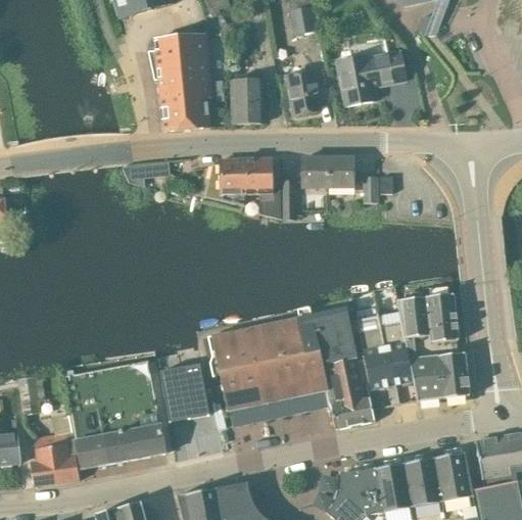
[(116,0),(122,17),(176,2),(175,0),(116,0)]
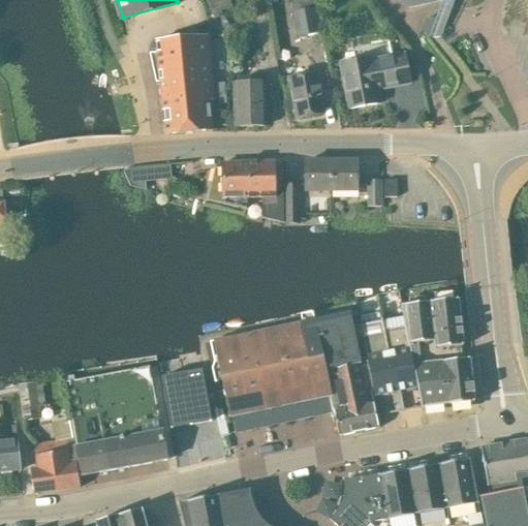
[(292,0),(294,9),(299,35),(320,31),(316,5),(315,0),(292,0)]
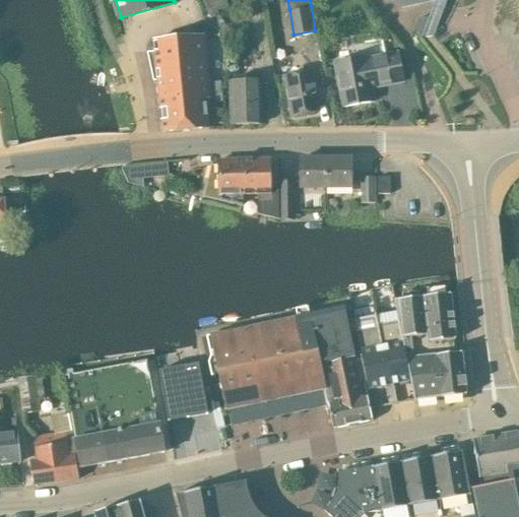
[(154,39),(164,130),(209,126),(206,97),(211,95),(205,34),(154,39)]
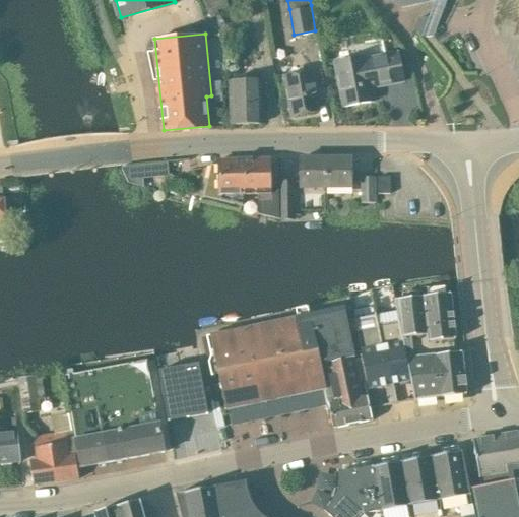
[(398,50),(367,56),(367,55),(335,61),(343,105),(375,99),(373,86),(404,80),(398,50)]
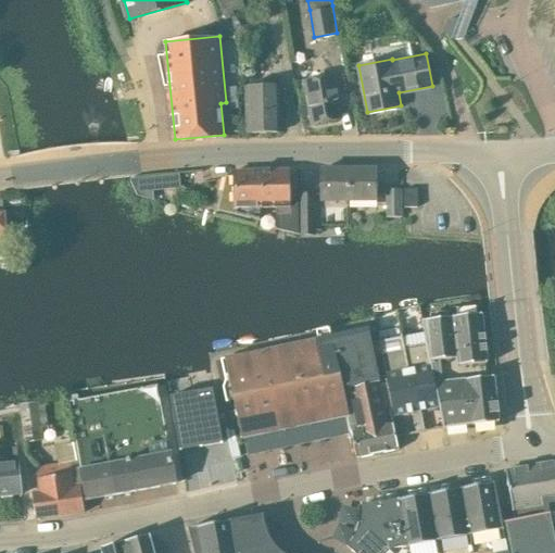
[(313,122),(342,116),(333,74),(305,79),(313,122)]
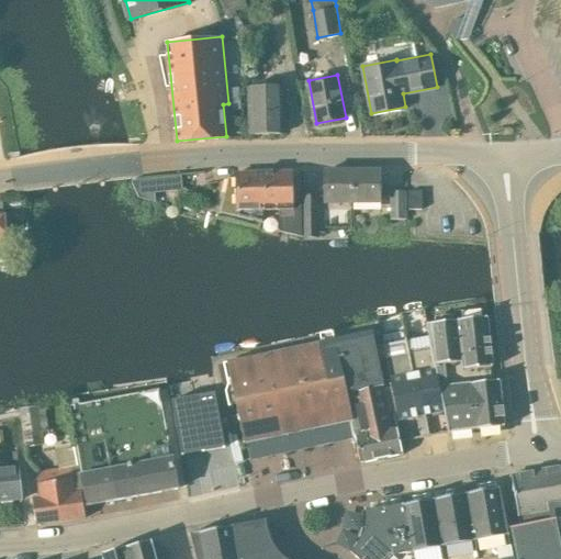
[(232,87),(233,98),(242,97),(240,86),(232,87)]
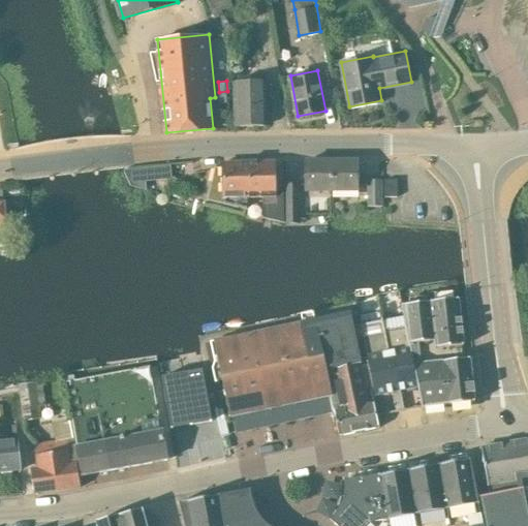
[(266,81),(235,82),(236,125),(267,124),(266,81)]
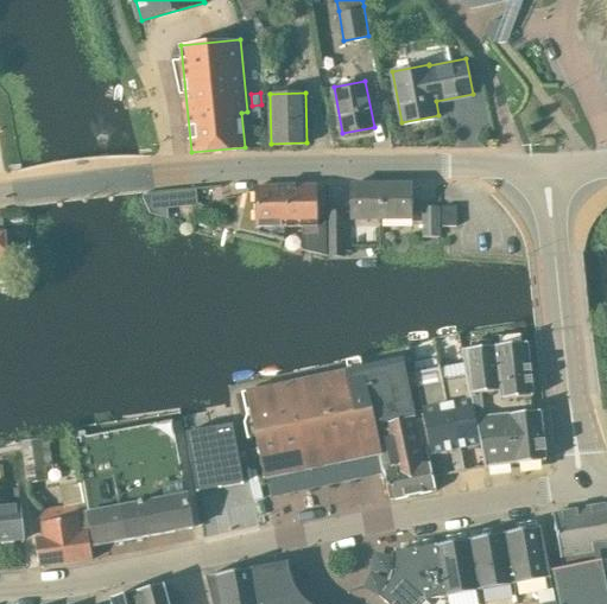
[(263,116),(261,105),(252,106),(253,118),(263,116)]
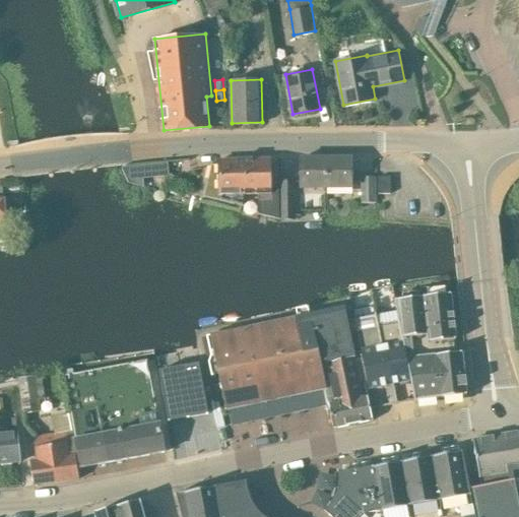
[(327,187),(327,155),(302,155),(302,187),(327,187)]
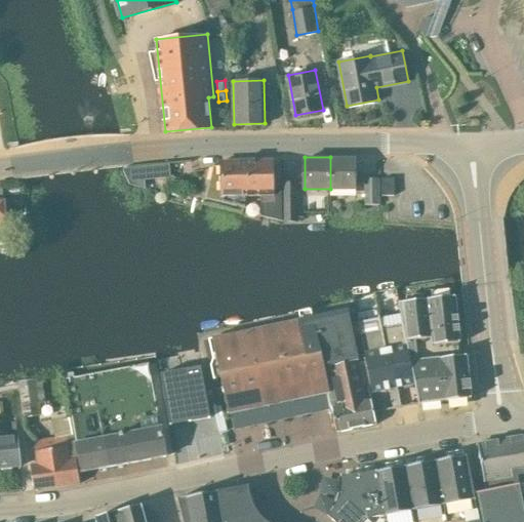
[(355,157),(330,157),(330,189),(356,189),(355,157)]
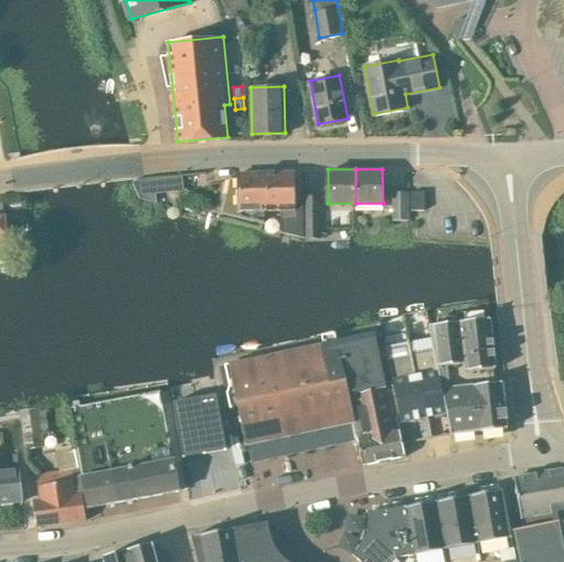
[(267,209),(266,171),(238,171),(238,180),(231,178),(227,192),(232,193),(227,212),(263,220),(266,209),(267,209)]
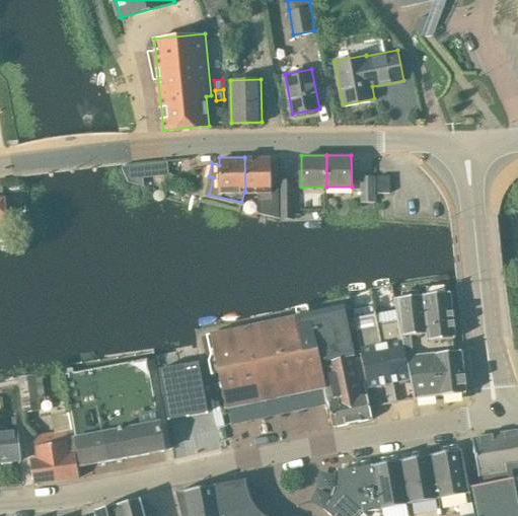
[(270,157),(244,157),(245,192),(259,192),(259,212),(279,213),(279,203),(279,188),(270,188),(270,157)]
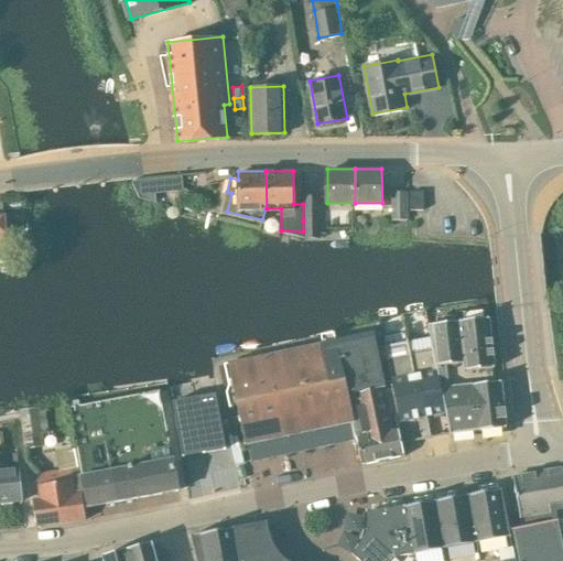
[(393,190),(393,218),(408,218),(408,190),(393,190)]
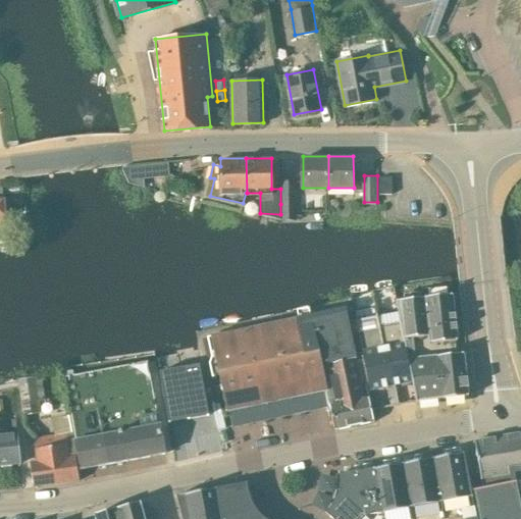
[(380,175),(380,193),(393,193),(393,175),(380,175)]
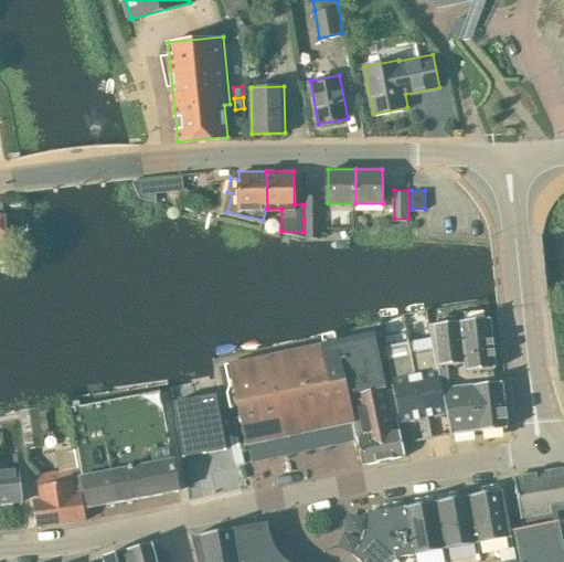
[(304,193),(304,204),(304,221),(322,221),(321,194),(304,193)]
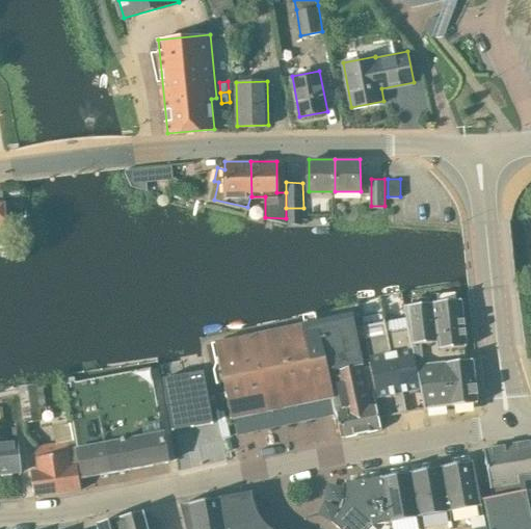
[(0,223),(7,223),(6,220),(9,217),(8,212),(5,210),(4,201),(3,200),(2,189),(0,189),(0,223)]
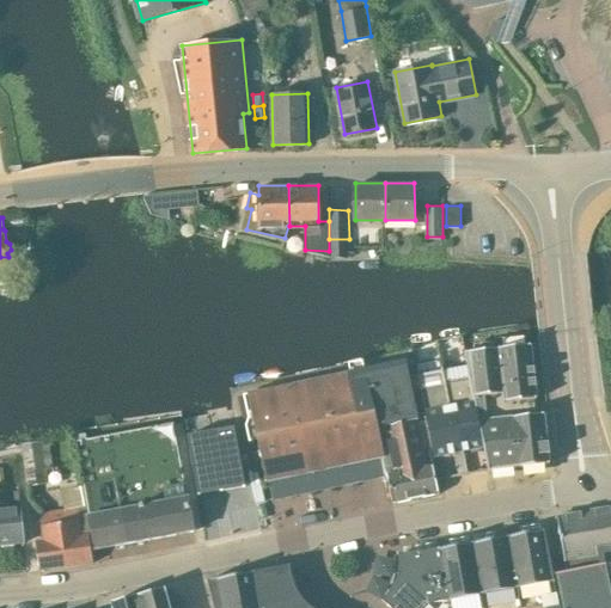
[(498,347),(465,350),(471,379),(468,380),(481,444),(483,444),(488,466),(484,467),(486,468),(488,467),(494,467),(518,465),(550,461),(544,411),(536,412),(535,397),(537,397),(531,342),(498,345),(498,347)]
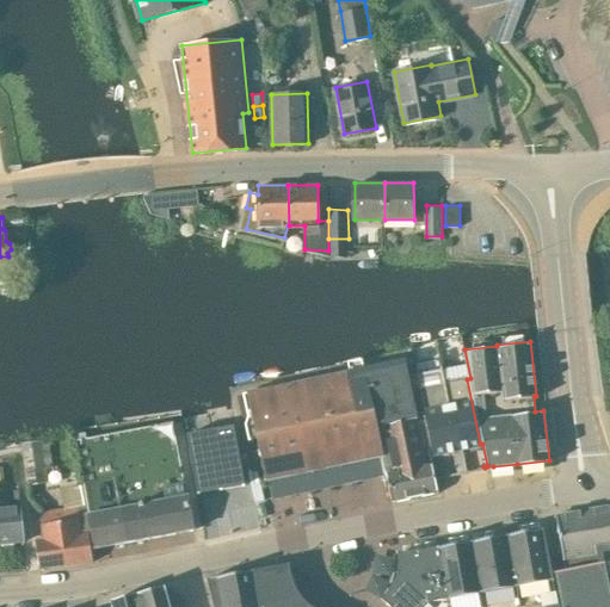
[(405,357),(248,390),(267,478),(383,454),(393,500),(437,490),(431,462),(427,462),(418,415),(405,357)]
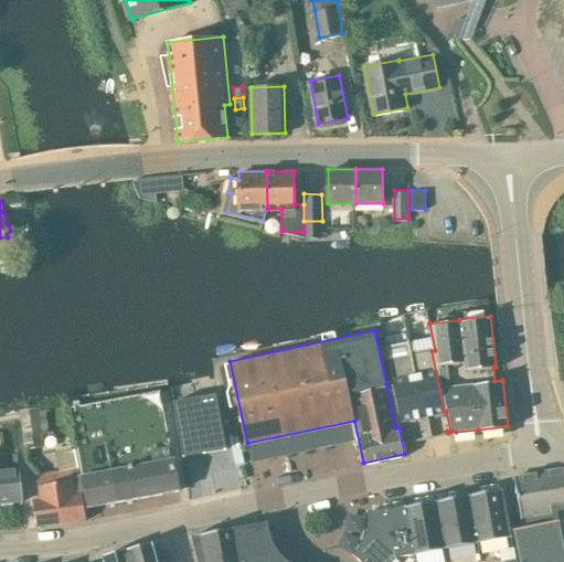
[(386,347),(385,347),(389,360),(401,420),(419,416),(424,415),(411,353),(408,342),(386,347)]
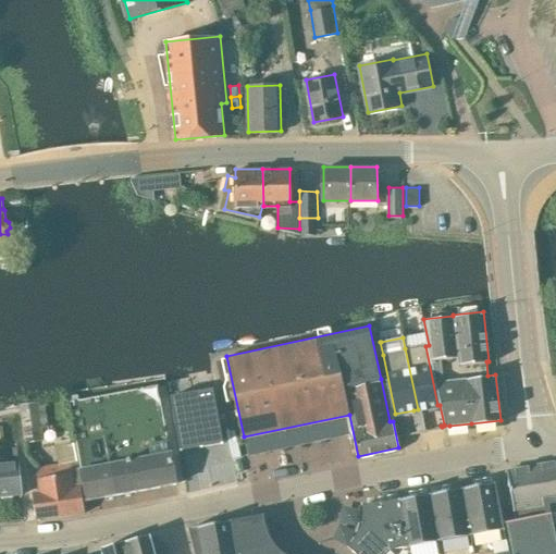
[(406,348),(405,348),(418,409),(414,410),(416,420),(424,419),(422,408),(437,405),(425,346),(406,349),(406,348)]
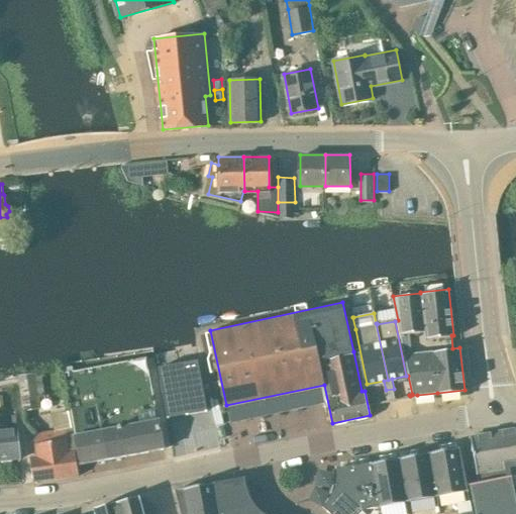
[(147,354),(64,371),(63,372),(69,405),(75,433),(77,433),(80,449),(82,461),(164,446),(159,417),(160,417),(147,354)]
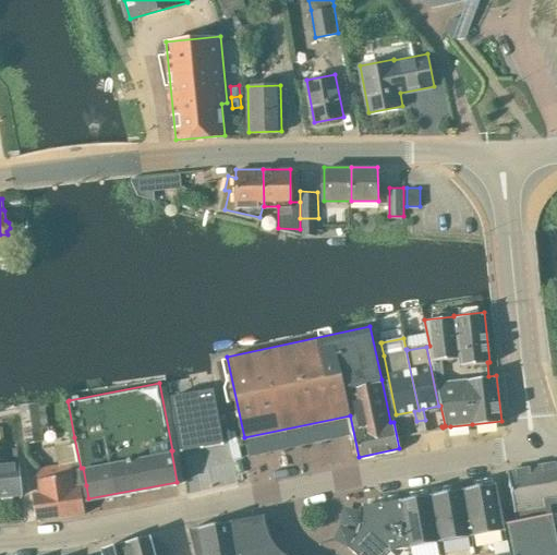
[(212,389),(172,397),(183,450),(223,443),(212,389)]
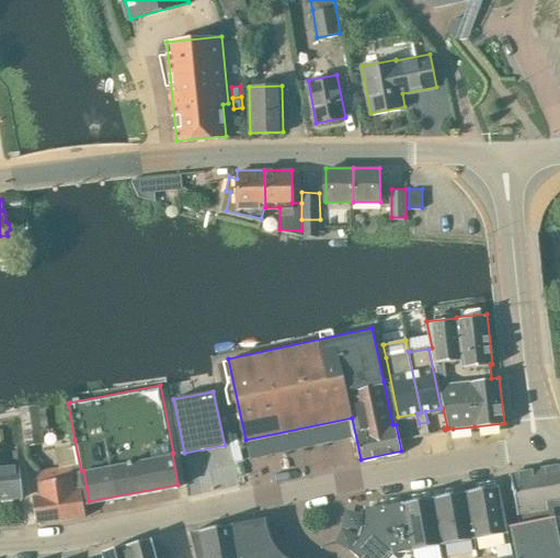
[(38,403),(21,406),(21,407),(26,444),(44,442),(43,429),(38,403)]
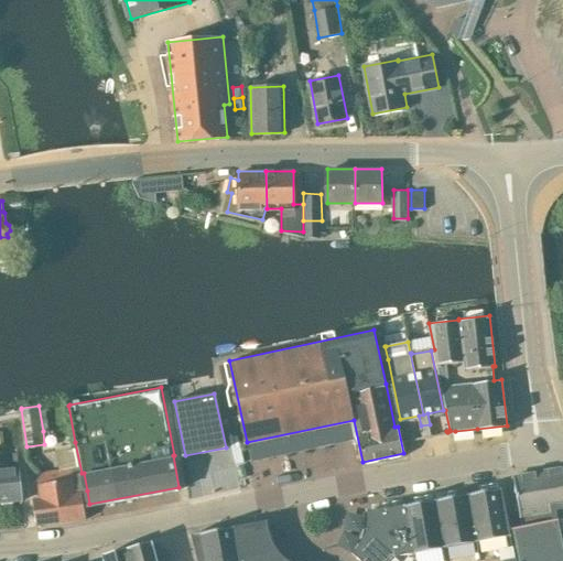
[(430,424),(421,425),(422,435),(422,437),(432,435),(432,433),(431,433),(430,424)]
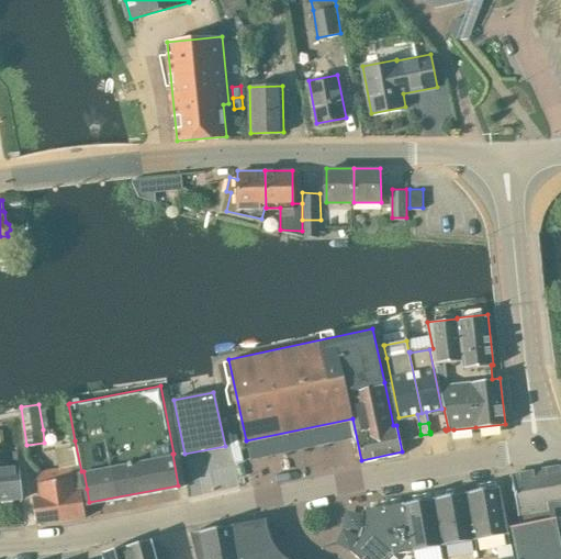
[(56,445),(60,466),(37,468),(41,495),(34,495),(37,522),(87,515),(83,489),(87,489),(83,471),(81,471),(75,440),(56,445)]
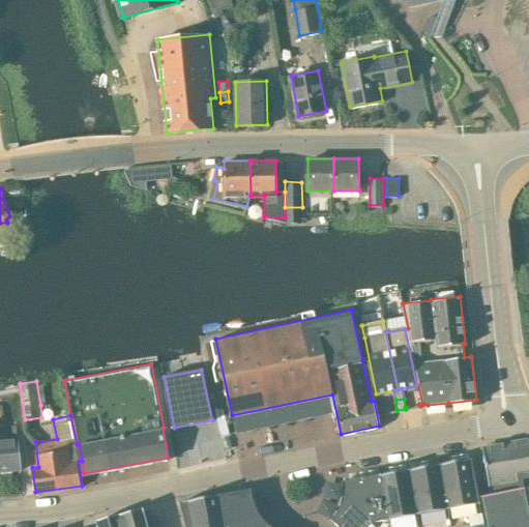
[(0,418),(0,470),(21,469),(19,438),(7,439),(6,418),(0,418)]
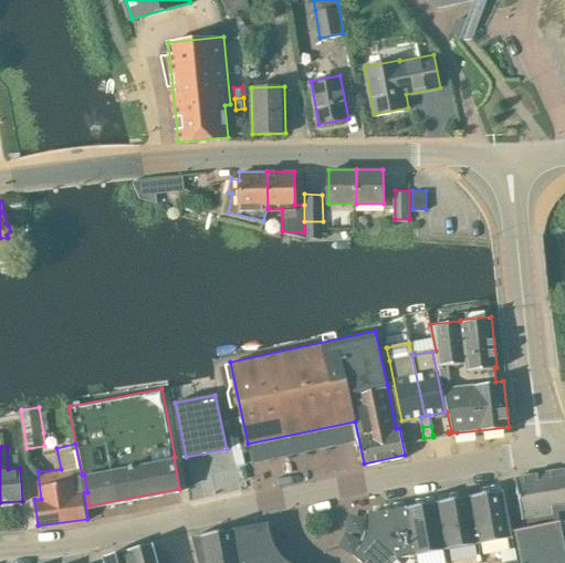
[(564,467),(514,477),(522,519),(564,511),(564,467)]
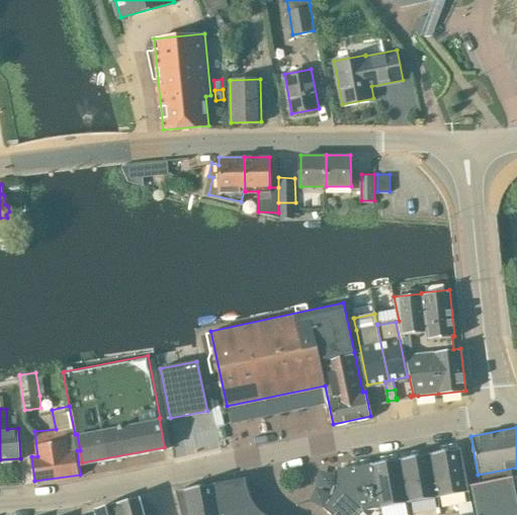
[(469,491),(466,477),(460,447),(335,469),(335,476),(335,480),(335,484),(334,489),(332,493),(330,498),(328,503),(324,507),(333,514),(474,514),(475,513),(469,491)]
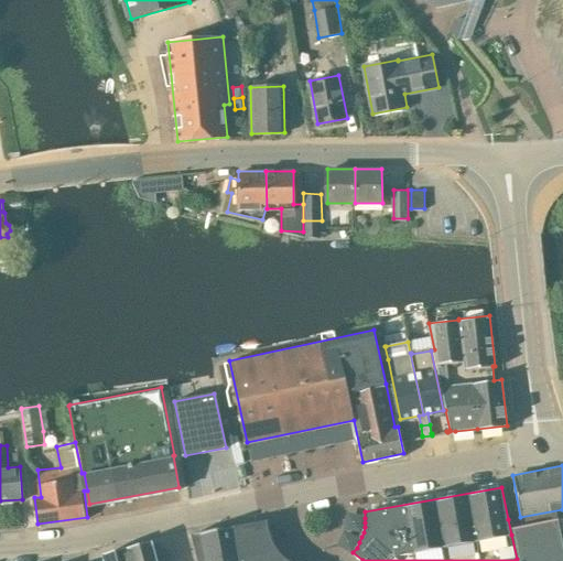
[(562,509),(520,517),(522,526),(512,528),(519,560),(562,560),(562,509)]
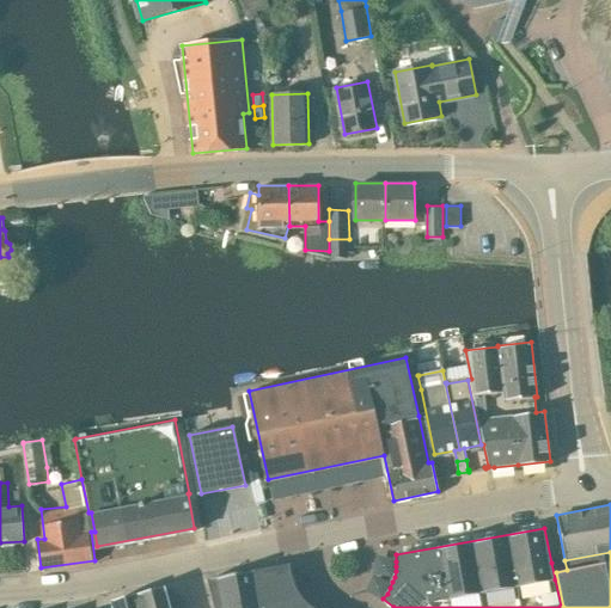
[(208,578),(215,607),(316,607),(312,606),(306,600),(303,596),(299,591),(297,585),(294,581),(293,576),(291,569),(289,563),(208,578)]
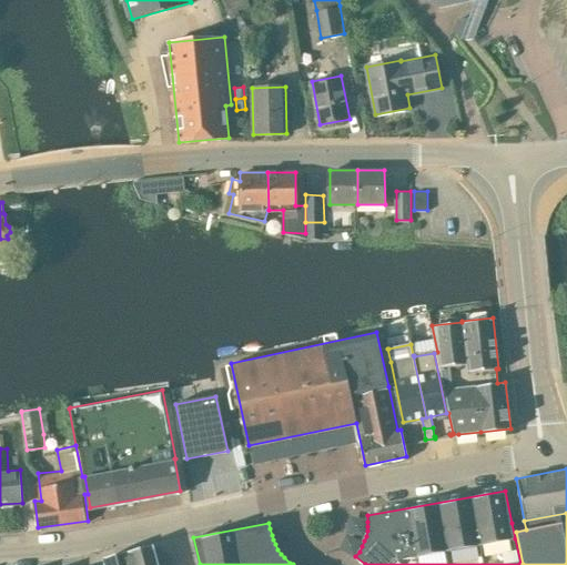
[(169,564),(165,550),(157,552),(154,545),(133,551),(133,548),(124,551),(124,553),(103,558),(104,564),(169,564)]
